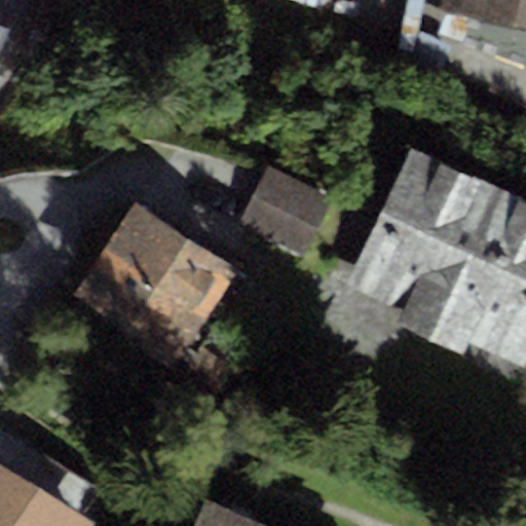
[(525,0),(446,0),(444,13),(525,27),(525,0)]
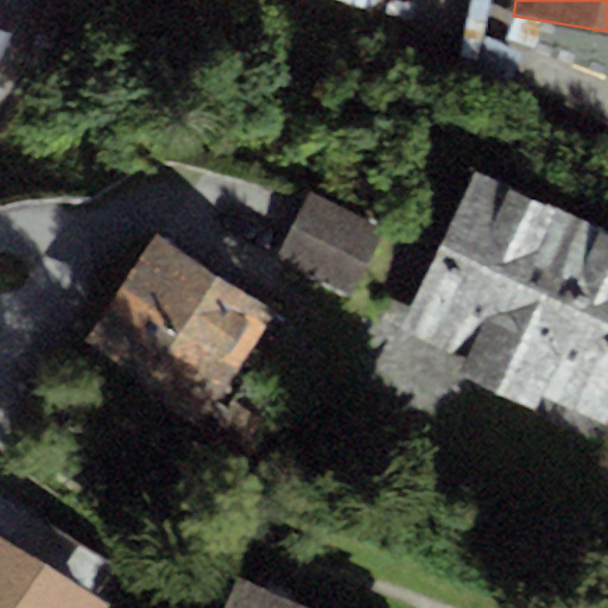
[(607,31),(513,16),(504,39),(607,77),(607,31)]
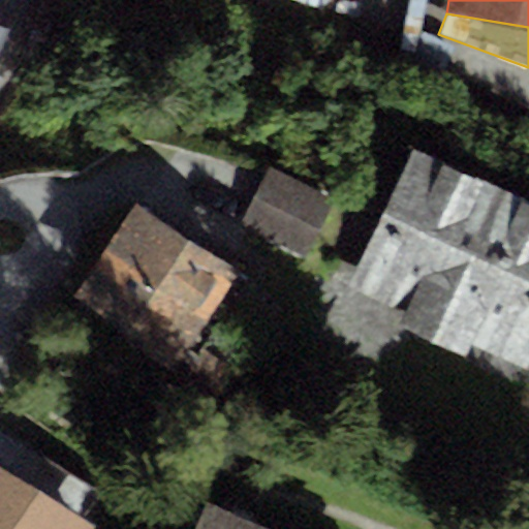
[(528,362),(528,200),(410,147),(345,289),(402,315),(398,325),(463,355),(469,344),(525,370),(528,362)]
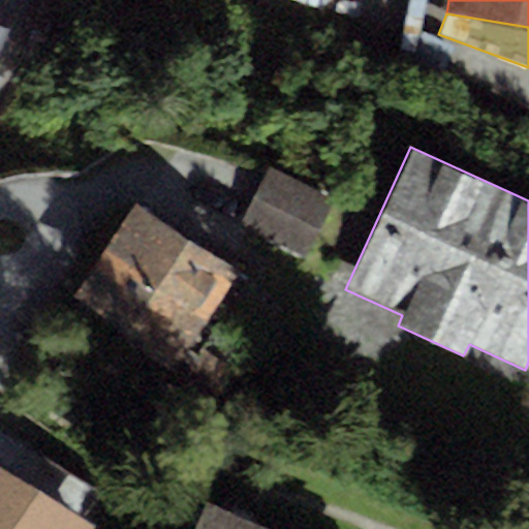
[(270,168),(240,223),(304,257),(333,201),(270,168)]
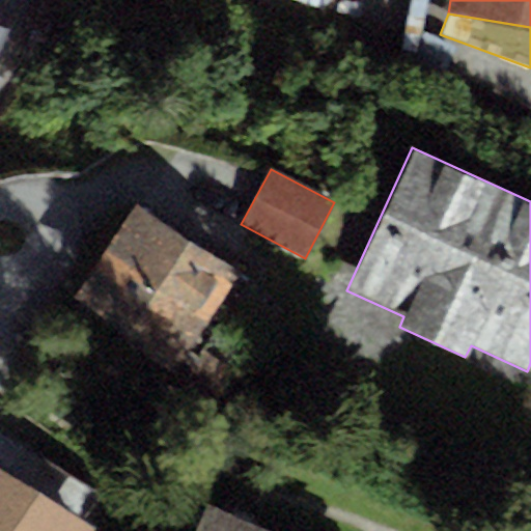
[(240,273),(134,203),(73,297),(124,331),(119,338),(172,373),(240,273)]
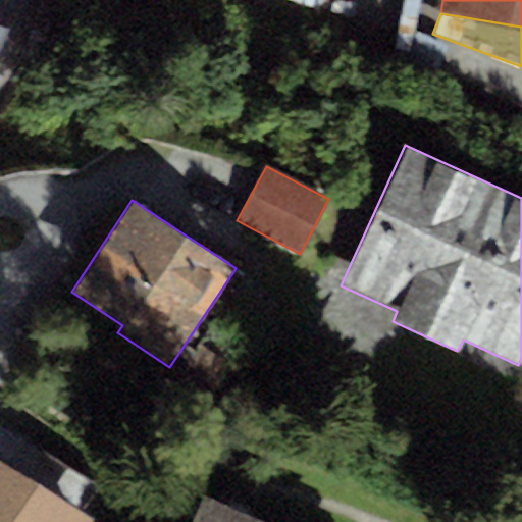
[(0,521),(91,521),(93,520),(75,508),(92,482),(0,423),(0,521)]
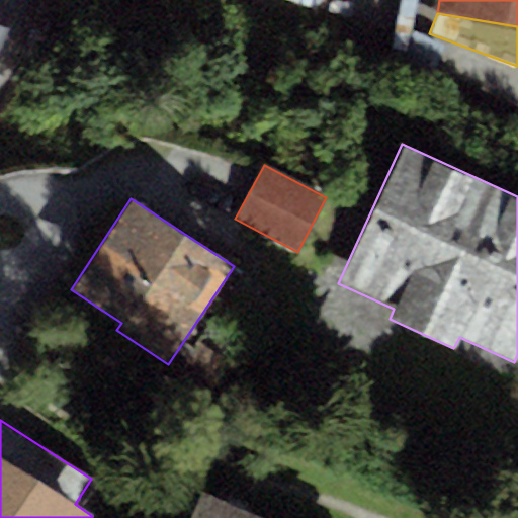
[(269,517),(202,487),(187,517),(269,517)]
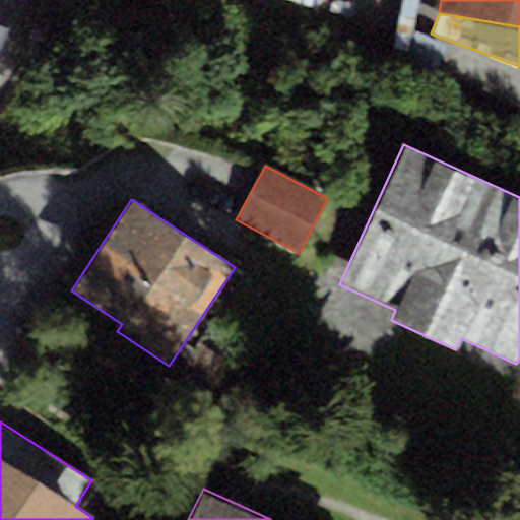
All buildings are outlined.
